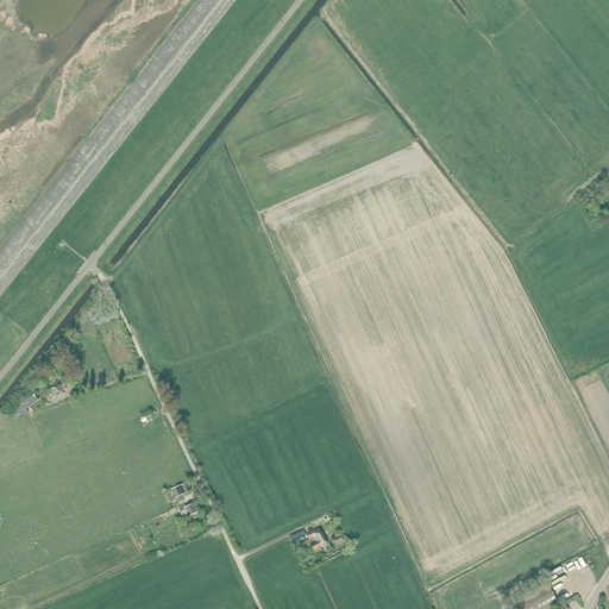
[(48,390),(49,395),(52,395),(54,399),(64,394),(63,390),(66,390),(64,384),(48,390)]
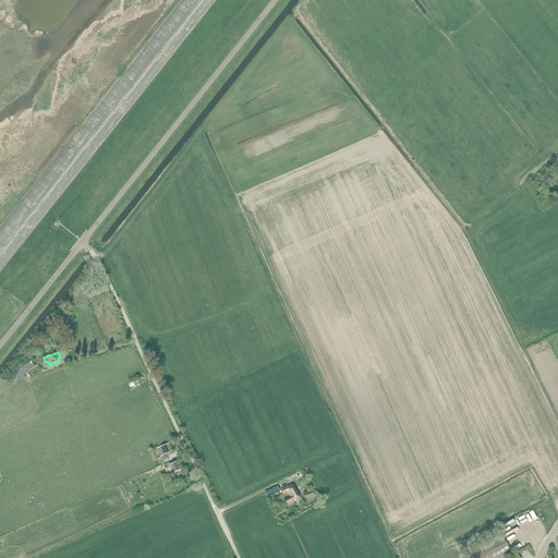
[(28,370),(35,366),(31,361),(25,365),(19,372),(13,381),(13,383),(26,378),(24,375),(28,370)]
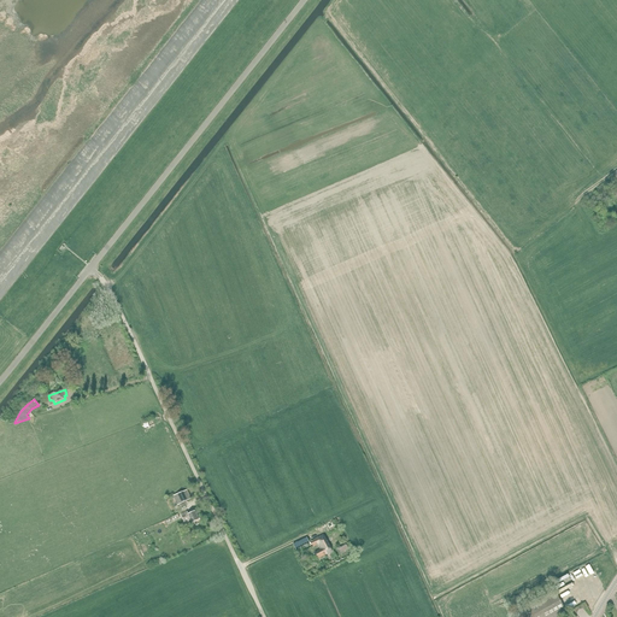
[(177,505),(191,499),(187,491),(174,495),(177,505)]
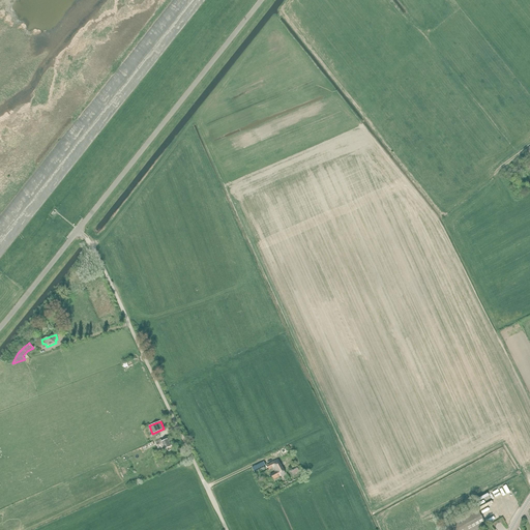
[(162,442),(160,440),(155,443),(158,448),(162,447),(162,448),(164,447),(165,449),(171,446),(167,440),(162,442)]
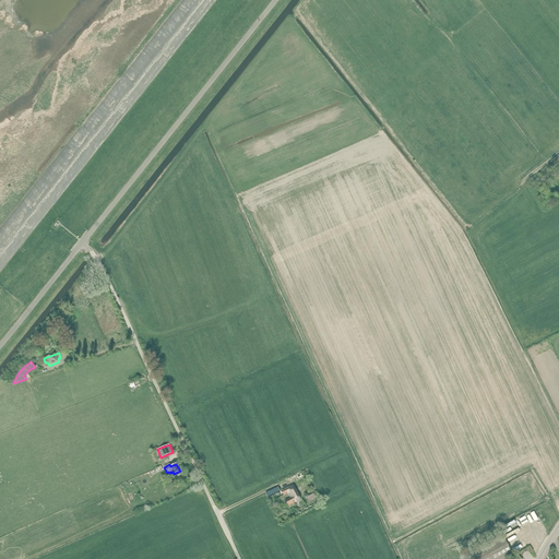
[(288,507),(300,500),(293,485),(281,491),(284,496),(288,494),(290,498),(285,501),(288,507)]
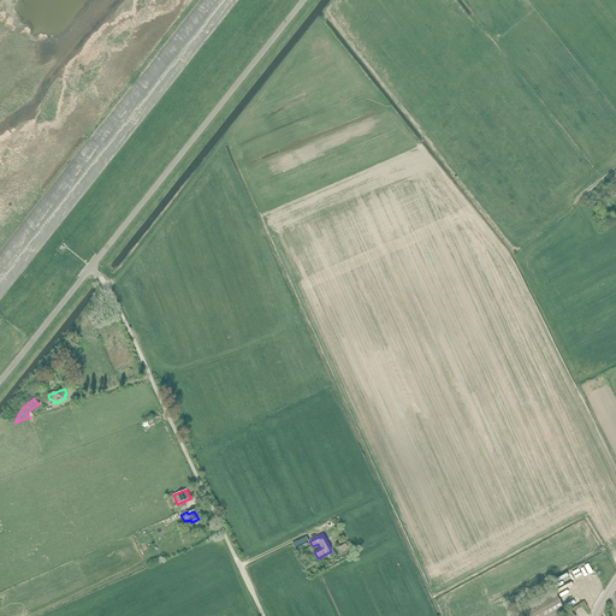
[(295,549),(308,543),(306,537),(292,544),(295,549)]
